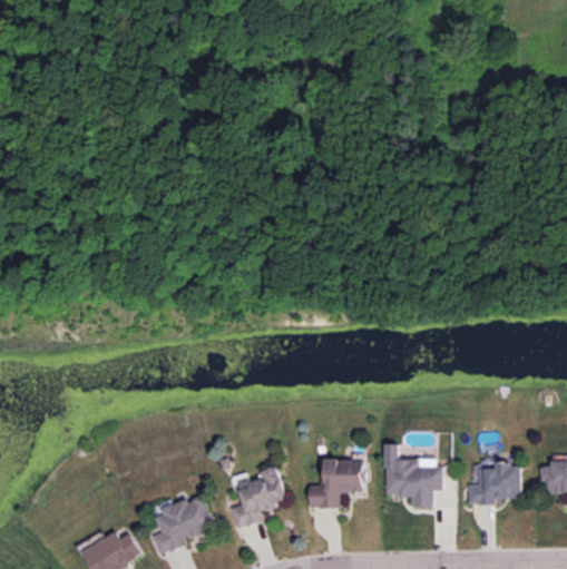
[(384,497),(411,497),(411,508),(432,508),(432,491),(442,491),(442,467),(434,467),(434,460),(398,460),(398,444),(384,444),(384,497)]
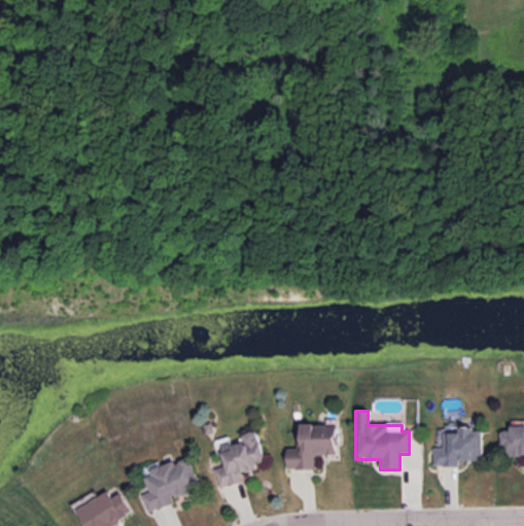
[(523,424),(507,425),(507,432),(498,432),(498,456),(523,456),(523,424)]
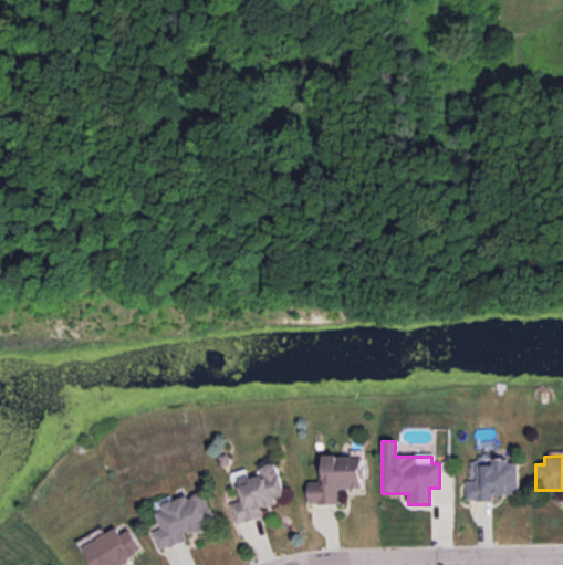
[(306,505),(337,505),(337,490),(361,490),(360,457),(320,458),(320,482),(306,483),(306,505)]
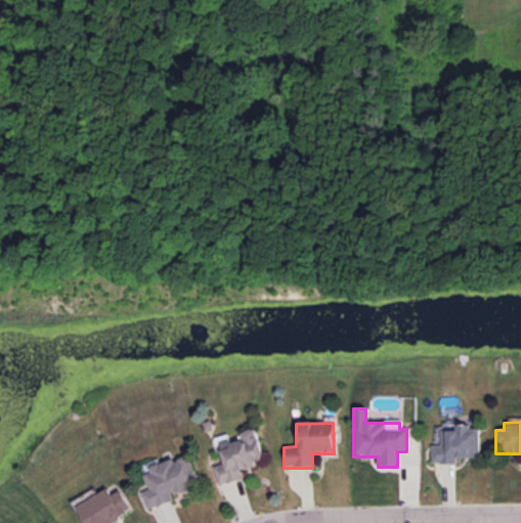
[(429,446),(430,465),(453,464),(453,458),(477,458),(477,429),(468,429),(468,424),(444,425),(444,429),(438,429),(438,445),(429,446)]
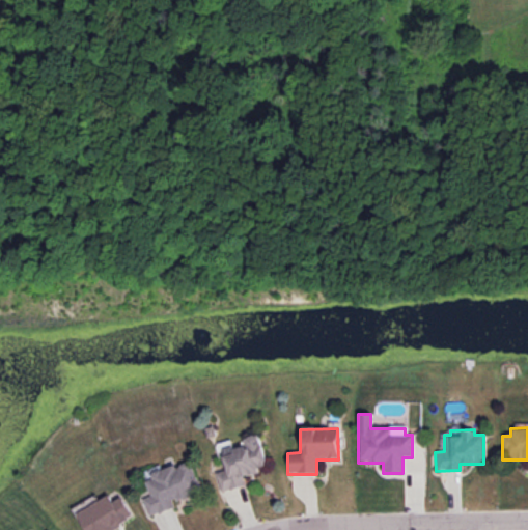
[(220,493),(244,486),(242,476),(267,470),(256,435),(242,439),(243,446),(219,452),(223,471),(215,473),(220,493)]
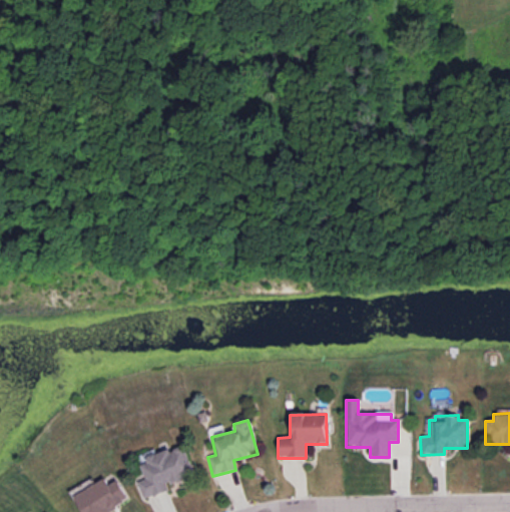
[(137,482),(143,499),(167,491),(165,486),(192,476),(182,445),(144,458),(146,463),(138,465),(143,480),(137,482)]
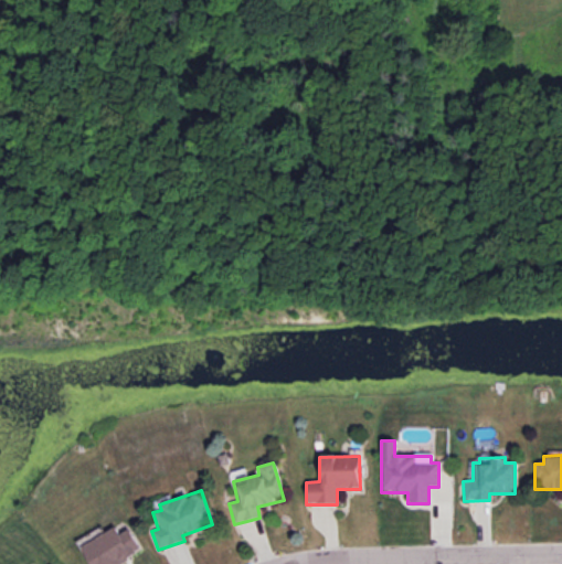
[(119,563),(139,552),(127,530),(117,534),(114,528),(80,546),(88,563),(119,563)]
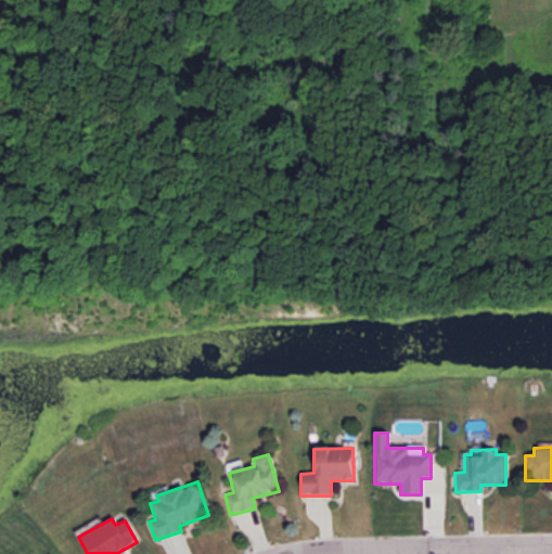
All buildings are outlined.
